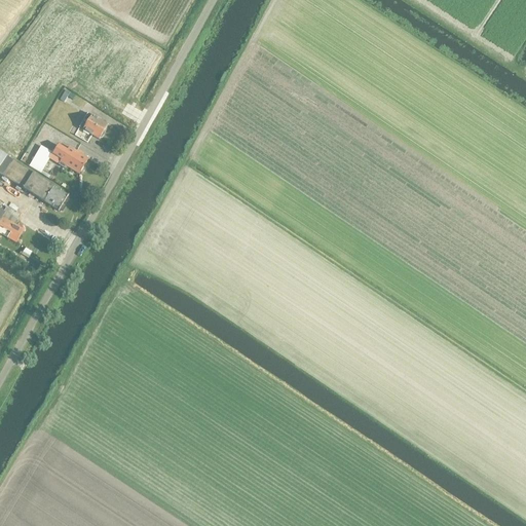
[(66,90),(60,100),(64,103),(70,94),(66,90)]
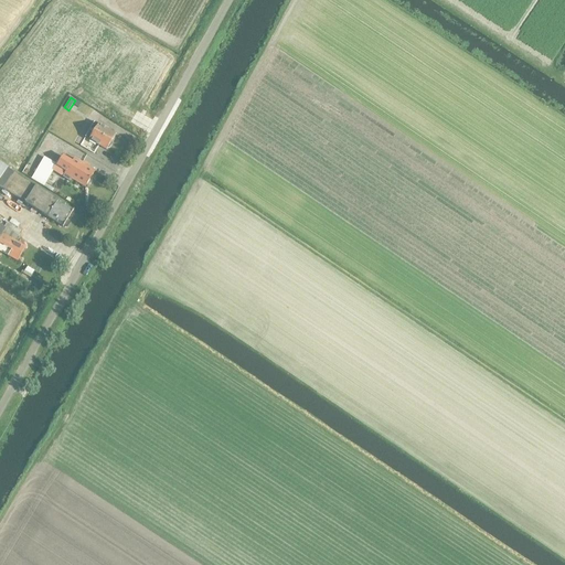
[(95,123),(85,138),(106,150),(107,149),(109,148),(112,145),(110,144),(116,135),(95,123)]
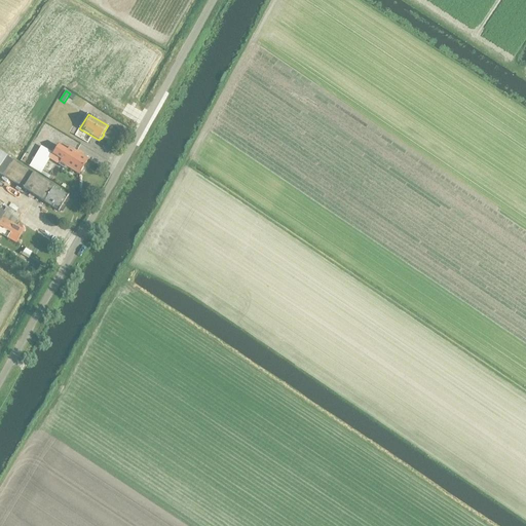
[(42,172),(49,159),(59,165),(65,170),(67,166),(79,175),(88,159),(69,148),(67,151),(59,146),(53,154),(41,147),(29,166),(40,174),(49,180),(51,177),(42,172)]
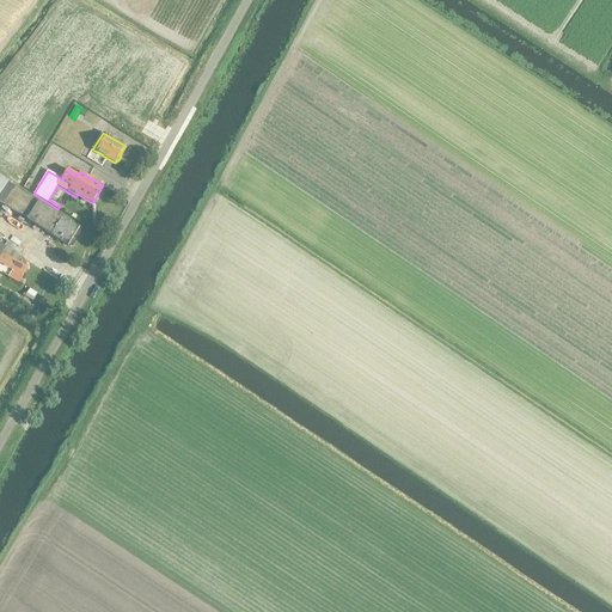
[(0,203),(68,246),(69,246),(73,246),(75,243),(73,238),(80,227),(63,218),(38,202),(8,183),(8,182),(0,176),(0,203)]
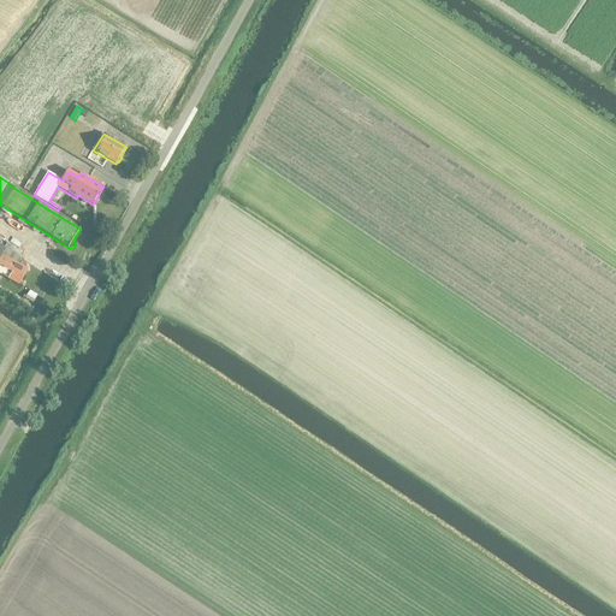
[(0,273),(19,284),(28,271),(16,264),(19,256),(6,249),(6,250),(0,246),(0,273)]
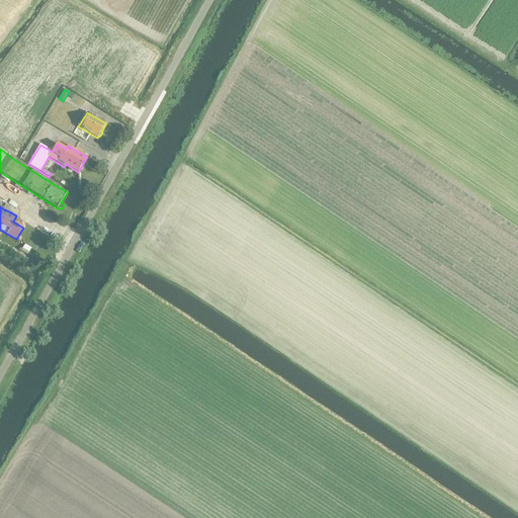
[(33,246),(26,242),(21,251),(28,255),(33,246)]
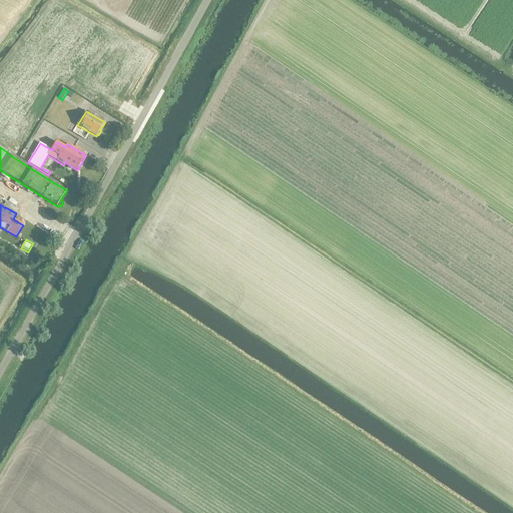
All buildings are outlined.
